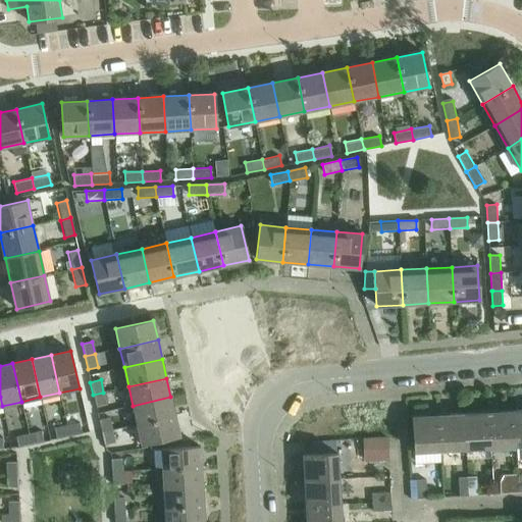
[(103,393),(93,395),(96,407),(106,405),(103,393)]
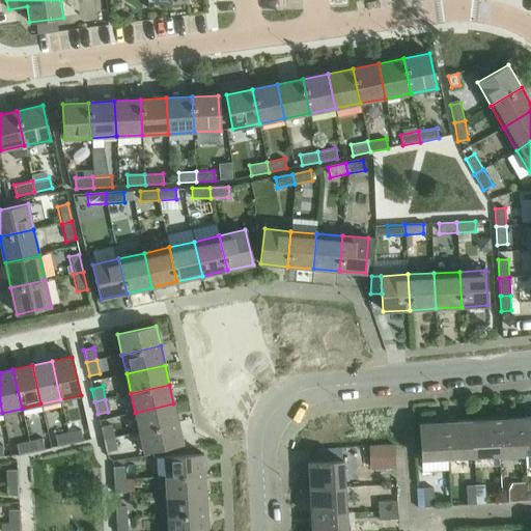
[(173,403),(135,413),(139,432),(177,423),(173,403)]
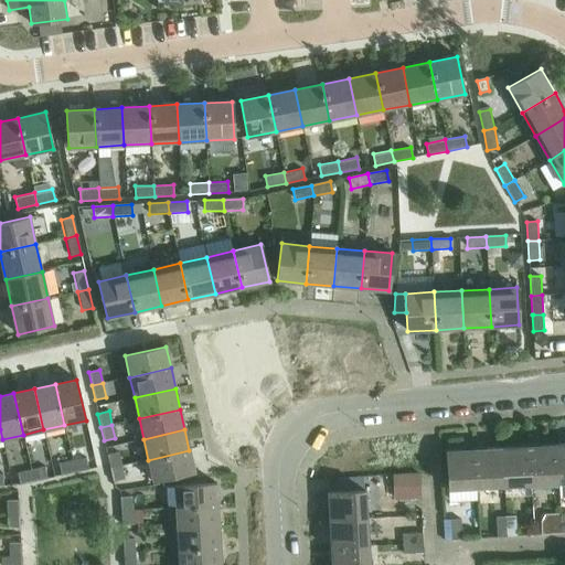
[(556,445),(529,446),(531,484),(558,483),(556,445)]
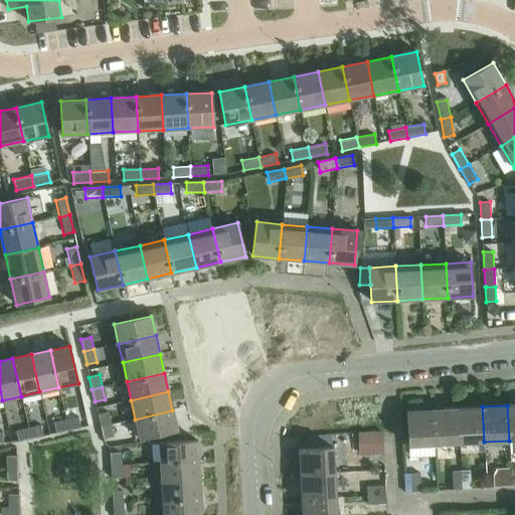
[(482,406),(457,408),(459,444),(484,442),(482,406)]
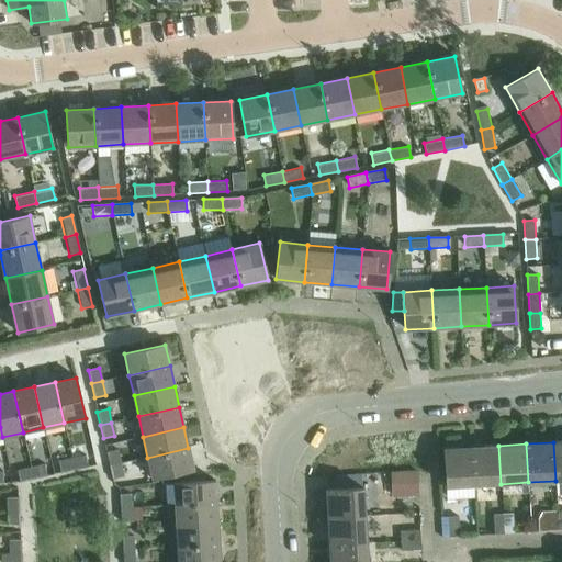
[(498,446),(472,447),(474,485),(501,484),(498,446)]
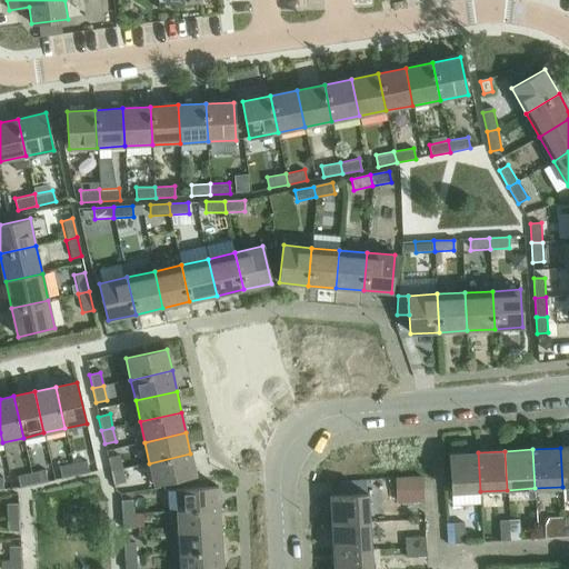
[(480,491),(478,452),(449,455),(451,492),(480,491)]
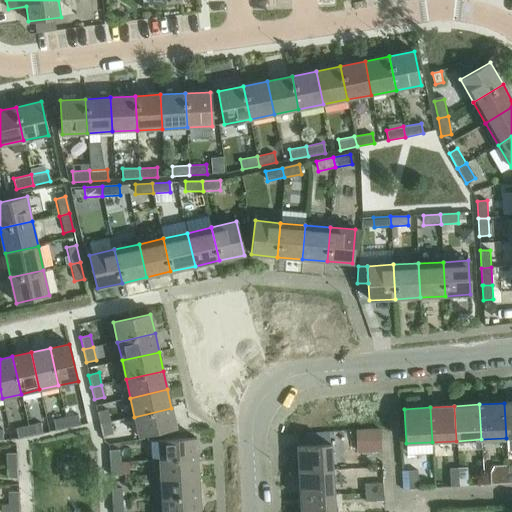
[(171,408),(134,417),(139,436),(176,428),(171,408)]
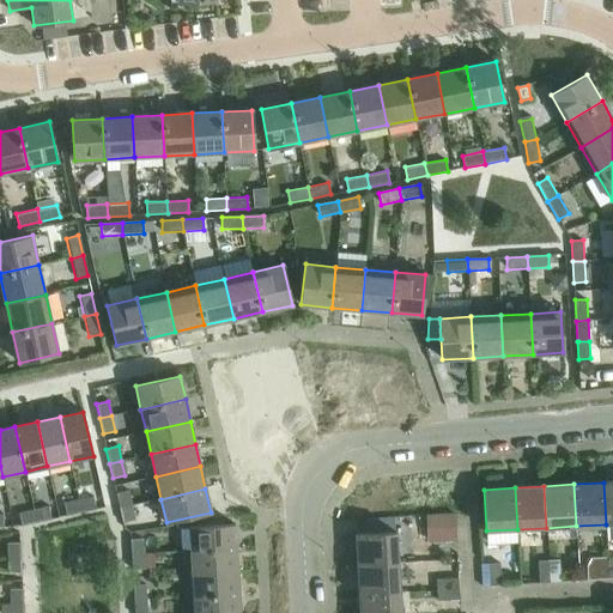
[(116,493),(120,508),(132,505),(128,491),(116,493)]
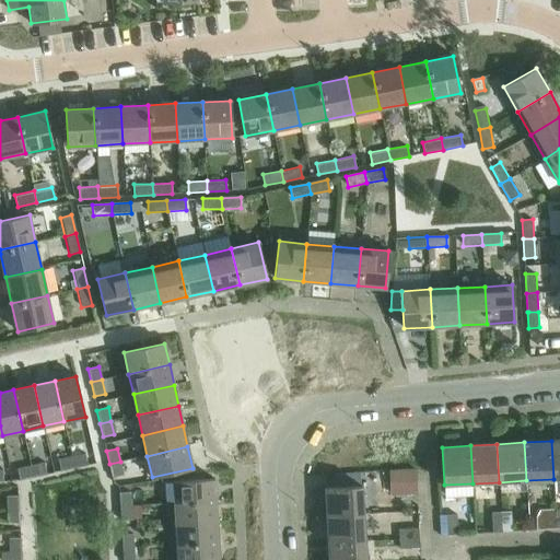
[(85,454),(71,457),(74,468),(88,465),(85,454)]
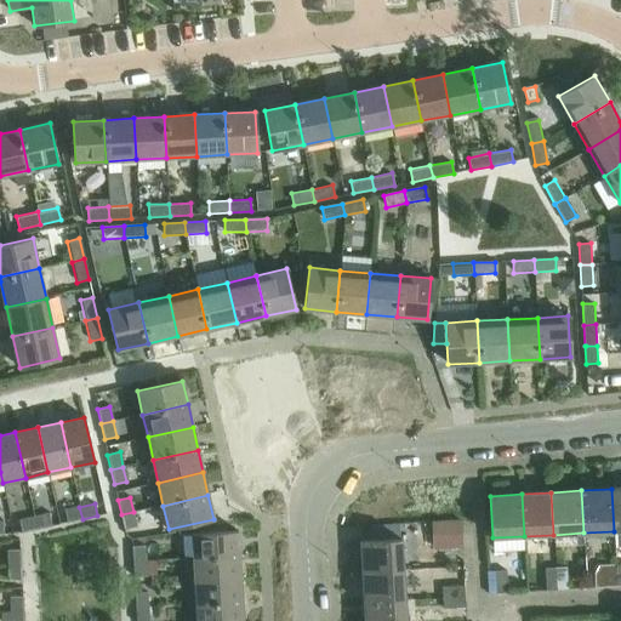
[(83,519),(79,507),(64,511),(67,523),(83,519)]
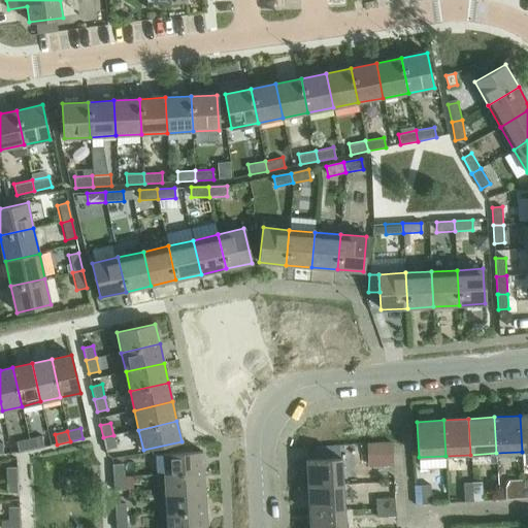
[(113,435),(103,437),(105,451),(117,449),(113,435)]
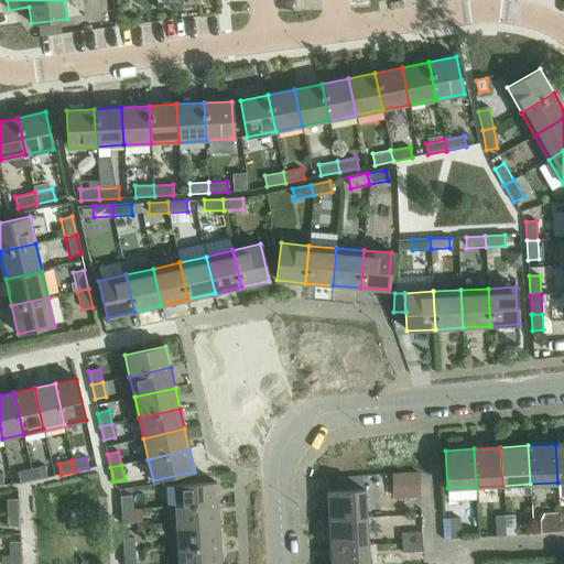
[(44,466),(31,469),(33,480),(47,478),(44,466)]
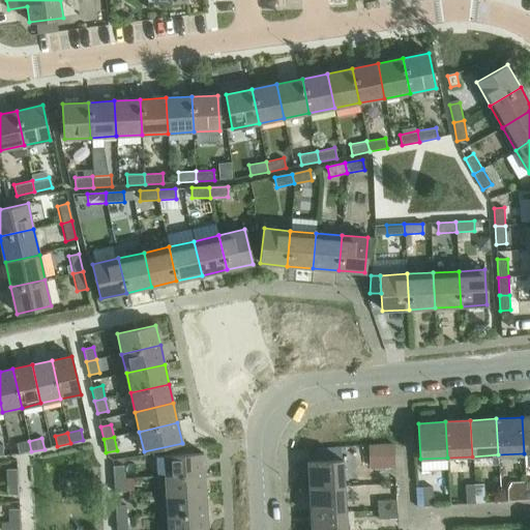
[(31,451),(29,441),(16,444),(19,454),(31,451)]
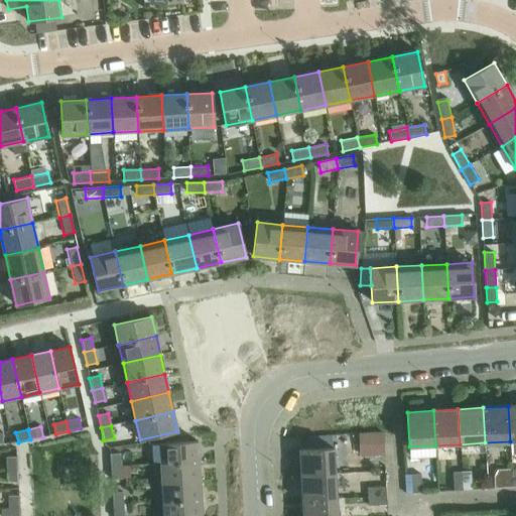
[(159,443),(160,464),(199,462),(198,441),(159,443)]
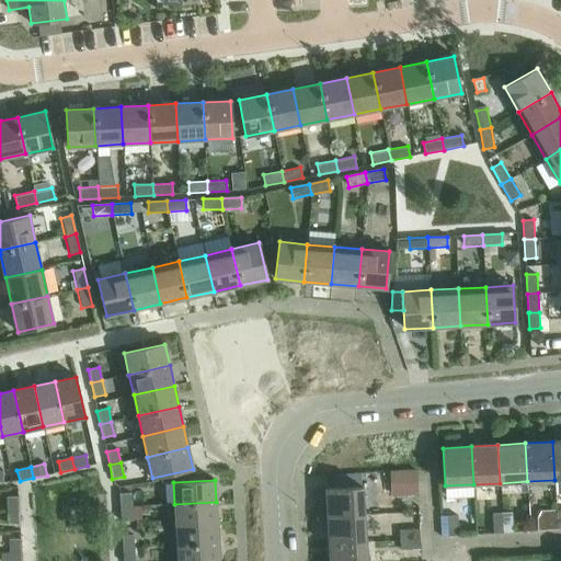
[(416,494),(416,484),(397,485),(398,495),(416,494)]
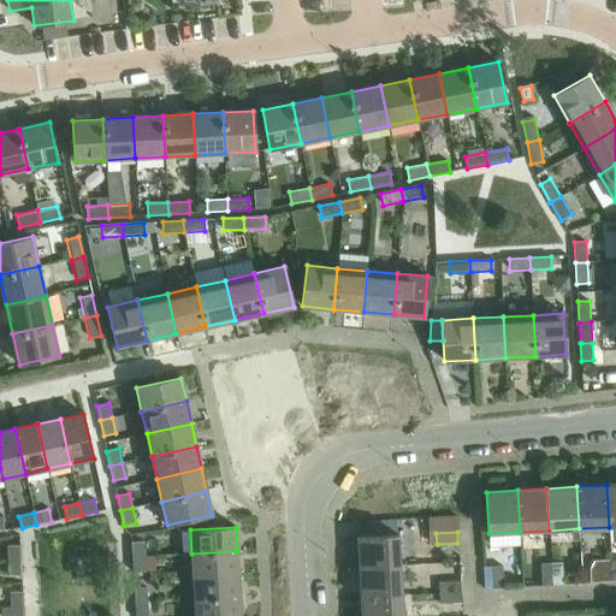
[(357,537),(359,568),(400,566),(398,534),(357,537)]
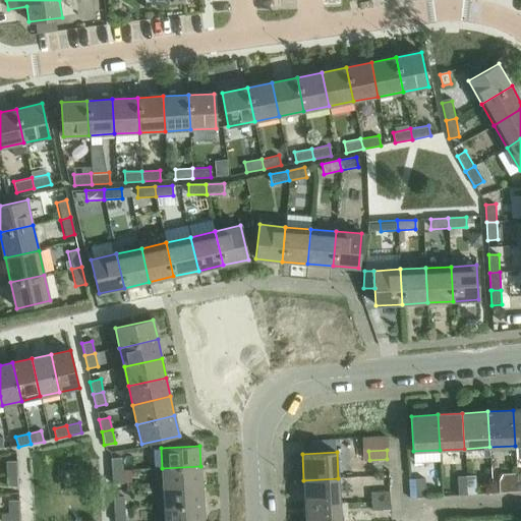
[(110,458),(111,471),(122,470),(121,458),(110,458)]
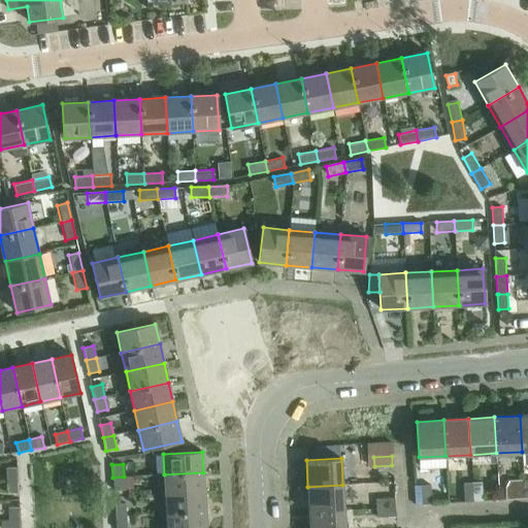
[(6,467),(7,481),(18,481),(18,467),(6,467)]
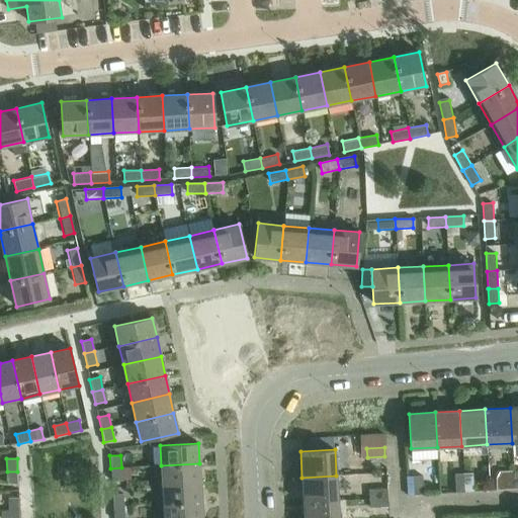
[(199,463),(161,465),(162,485),(200,483),(199,463)]
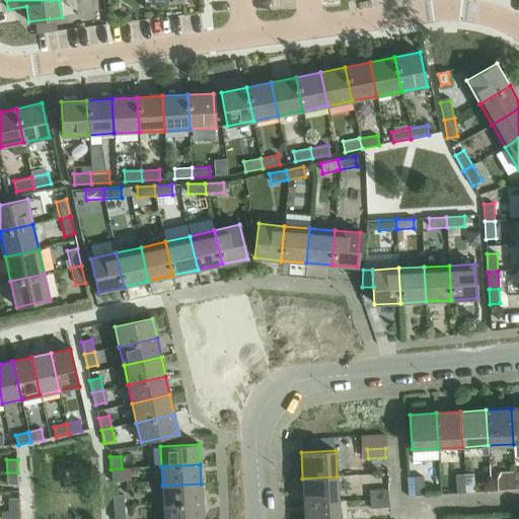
[(122,468),(110,469),(112,483),(122,482),(122,468)]
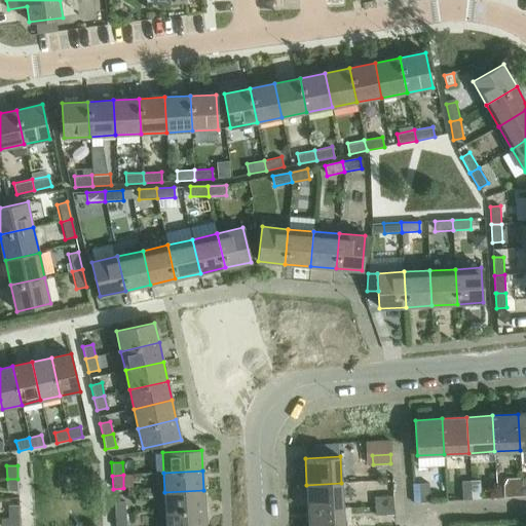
[(508,479),(503,487),(504,497),(514,497),(522,496),(521,478),(513,479),(508,479)]
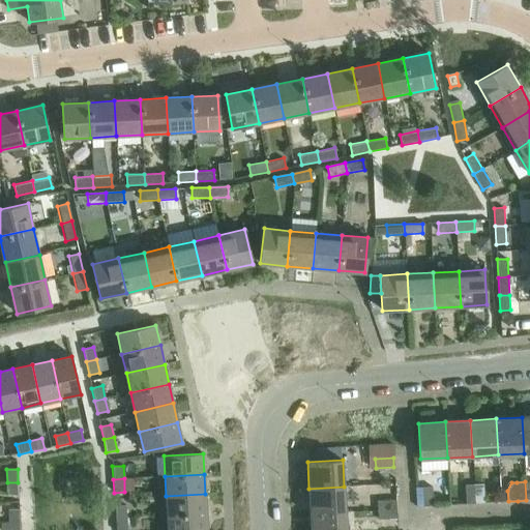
[(18,482),(7,482),(8,496),(19,495),(18,482)]
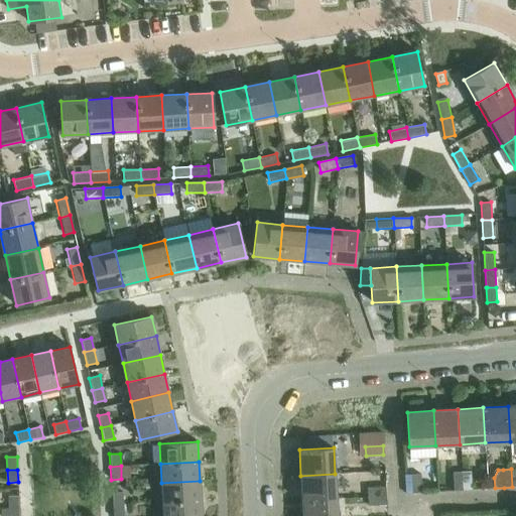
[(463,490),(462,472),(453,473),(454,491),(463,490)]
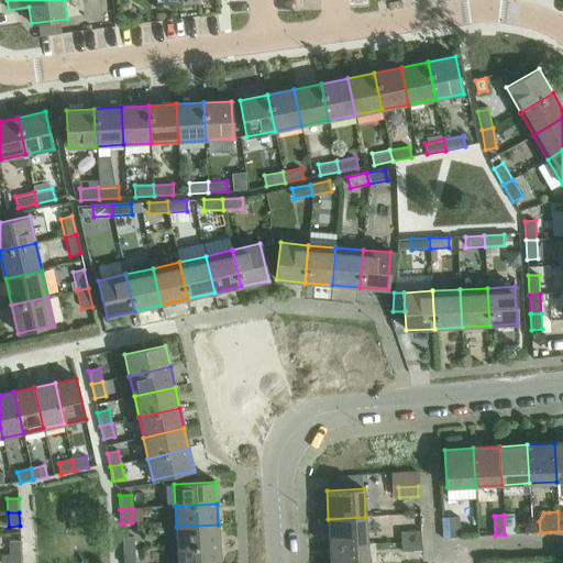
[(514,515),(504,515),(505,534),(515,534),(514,515)]
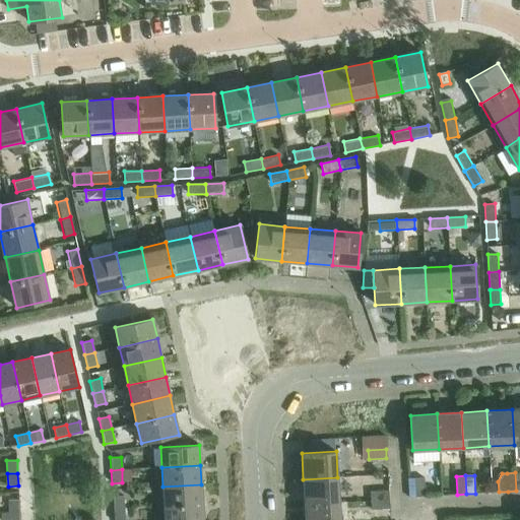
[(337,477),(303,479),(305,504),(339,502),(337,477)]
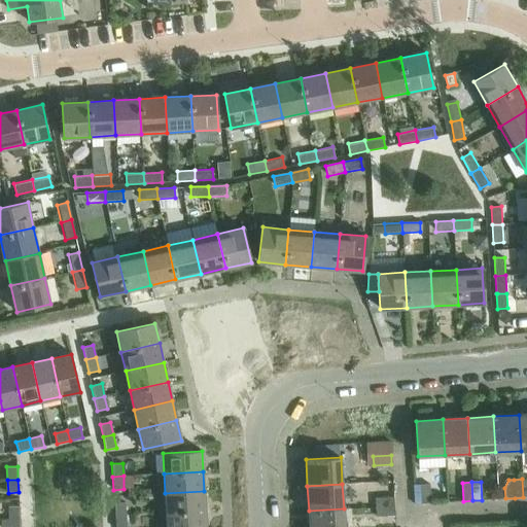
[(429,485),(420,485),(421,503),(430,502),(429,485)]
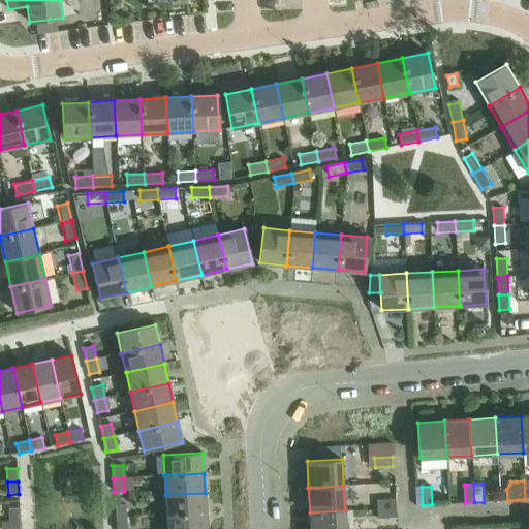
[(205,493),(165,495),(166,515),(206,512),(205,493)]
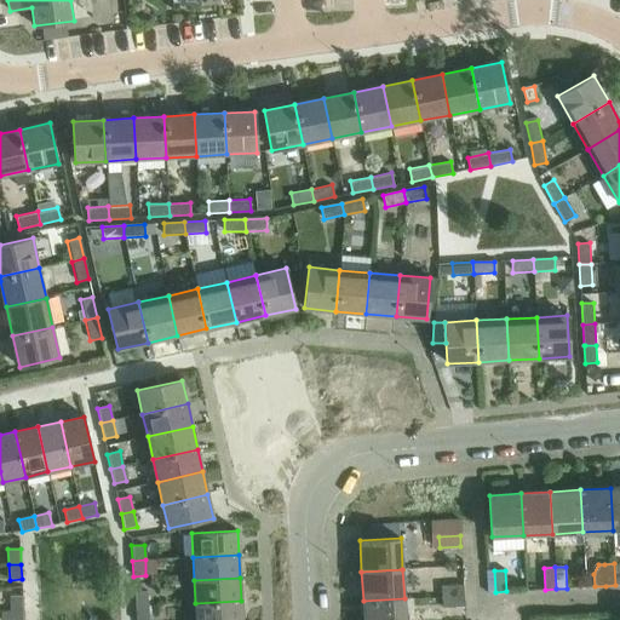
[(441,586),(442,597),(464,596),(463,585),(441,586)]
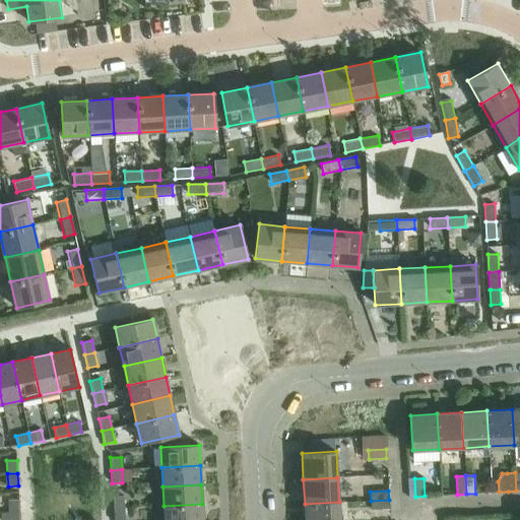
[(113,497),(113,509),(124,509),(123,496),(113,497)]
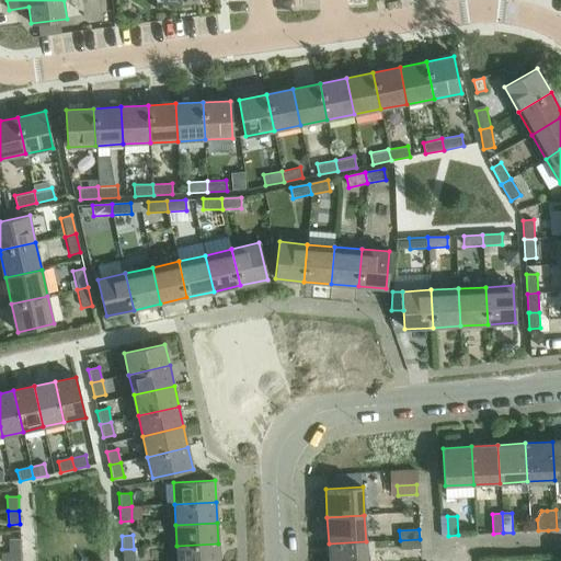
[(9,539),(10,552),(21,552),(21,538),(9,539)]
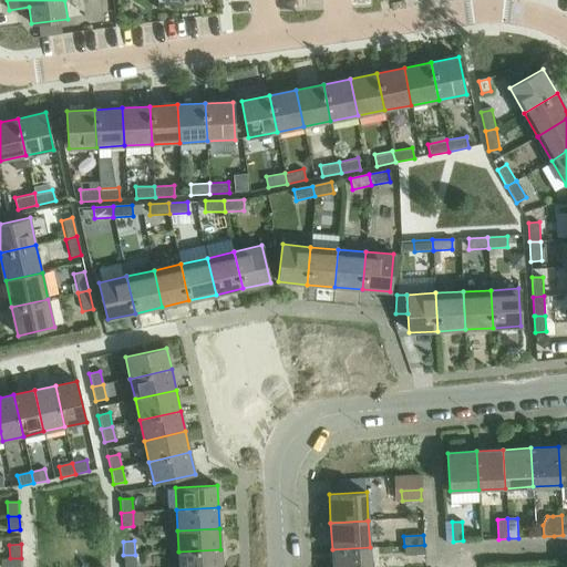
[(424,545),(404,546),(404,556),(424,555),(424,545)]
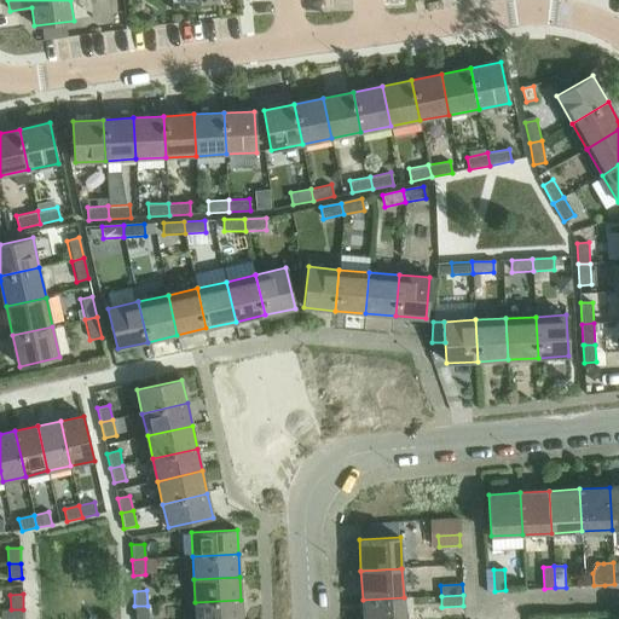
[(404,618),(404,597),(363,600),(363,618),(404,618)]
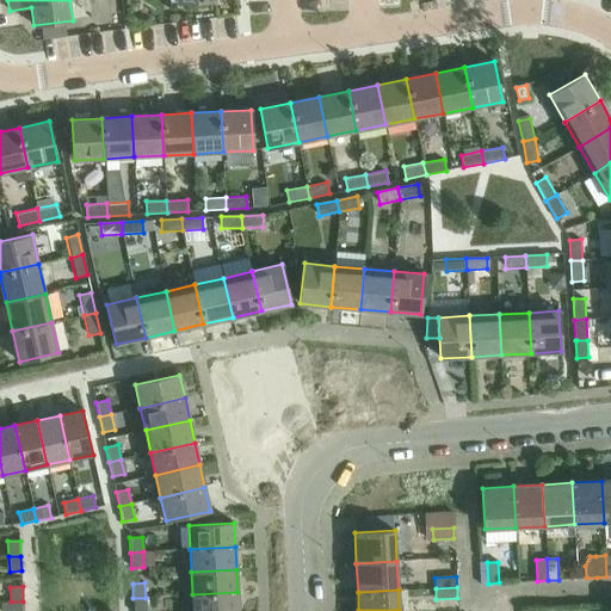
[(239,610),(238,592),(192,594),(193,610),(239,610)]
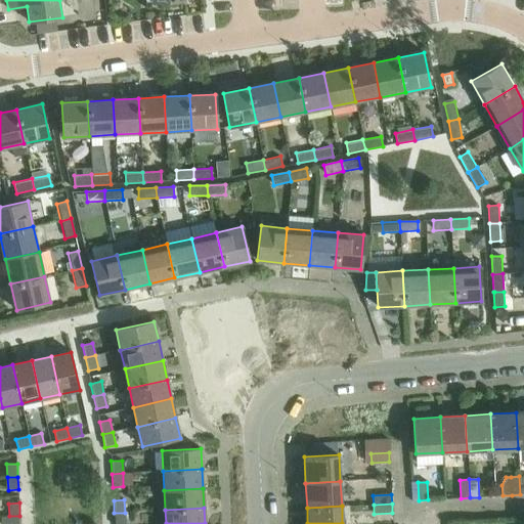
[(125,523),(125,513),(114,513),(114,523),(125,523)]
